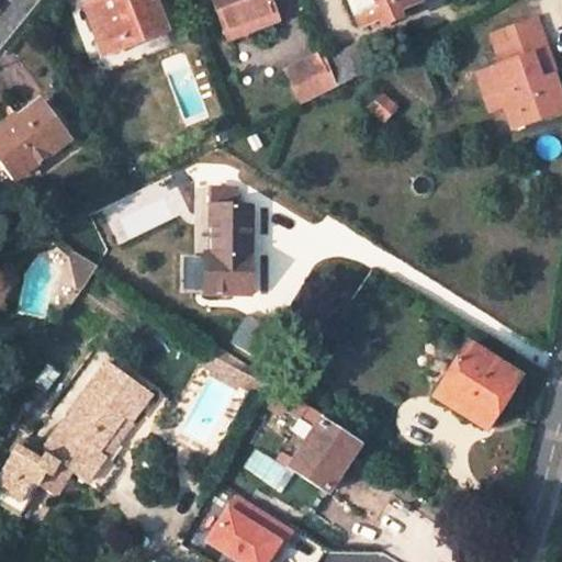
[(99,0),(85,6),(104,59),(168,34),(155,0),(99,0)]
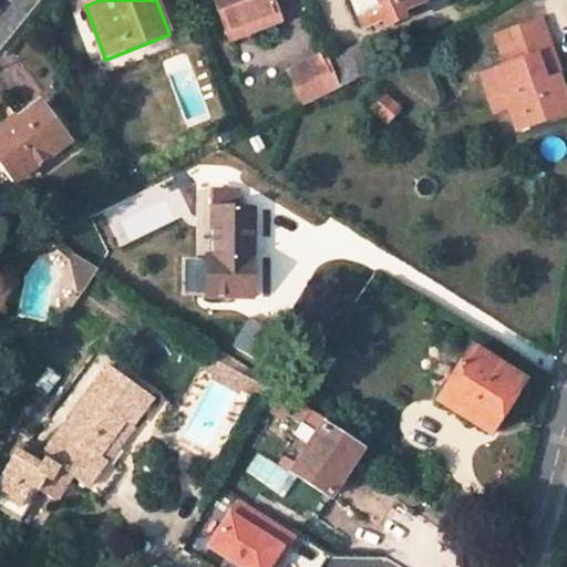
[(215,0),(230,40),(279,21),(270,0),(215,0)]
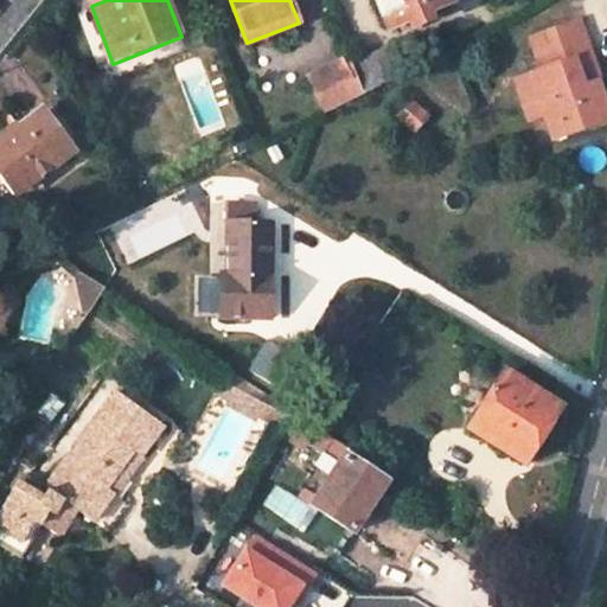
[(430,11),(451,2),(449,0),(374,0),(387,30),(402,23),(407,32),(434,20),(430,11)]
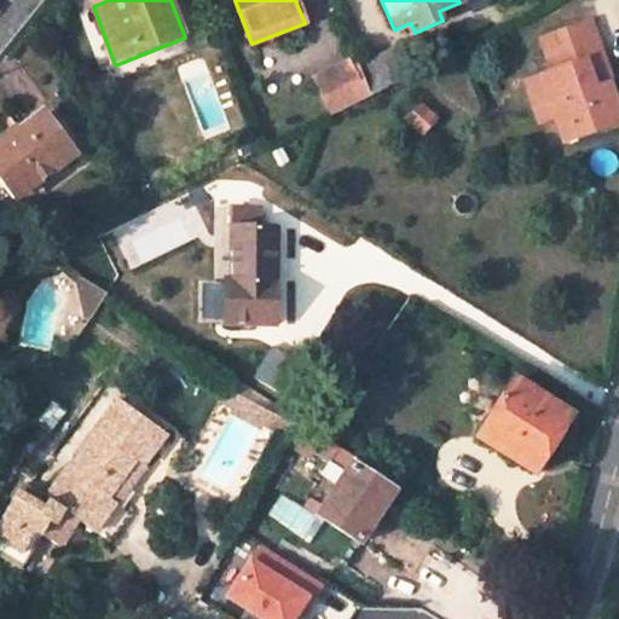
[(583,18),(536,36),(548,69),(526,76),(533,98),(545,94),(553,114),(562,139),(618,117),(618,116),(605,80),(600,81),(590,55),(596,53),(583,18)]
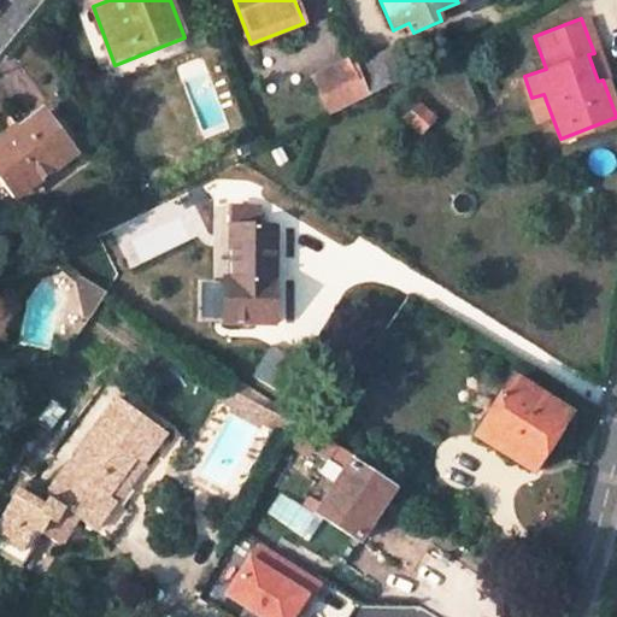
[(407,77),(394,48),(358,68),(358,69),(369,97),(407,77)]
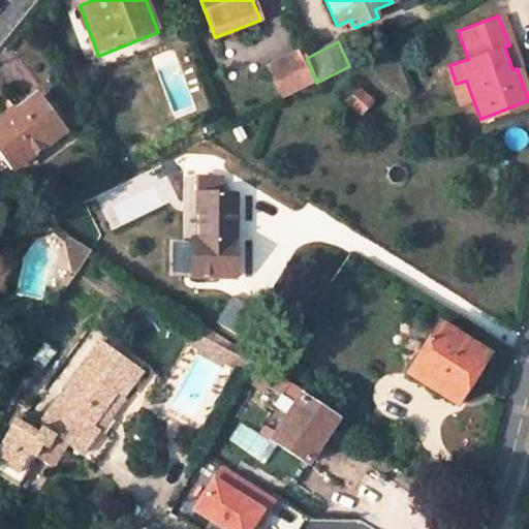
[(271,67),(283,99),(316,83),(307,59),(302,61),(300,55),(271,67)]
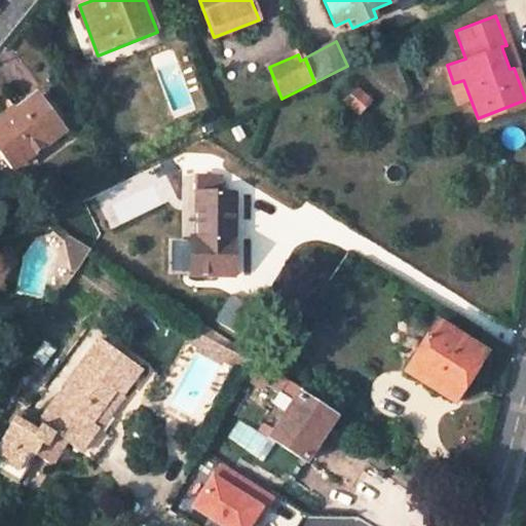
[(447,65),(444,66),(450,84),(455,103),(470,97),(463,80),(453,83),(447,65)]
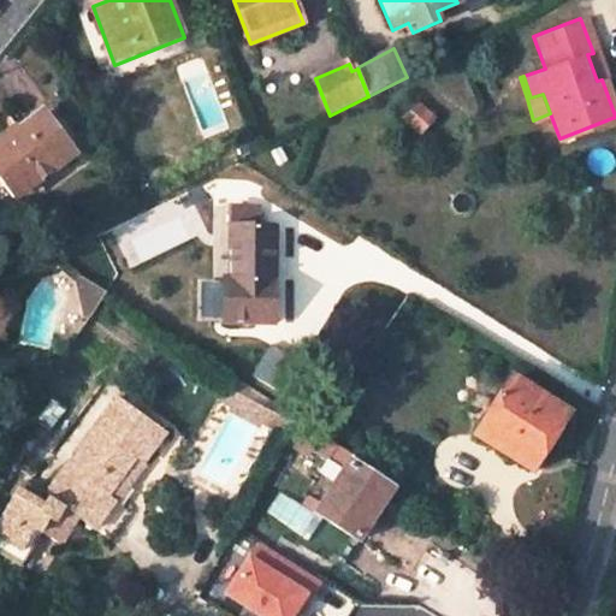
[(437,117),(416,101),(407,113),(426,130),(437,117)]
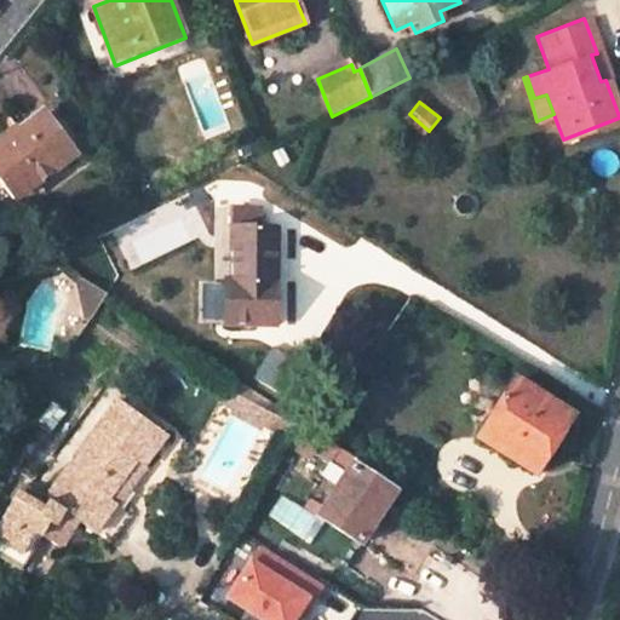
[(45,115),(0,147),(0,174),(17,197),(74,156),(45,115)]
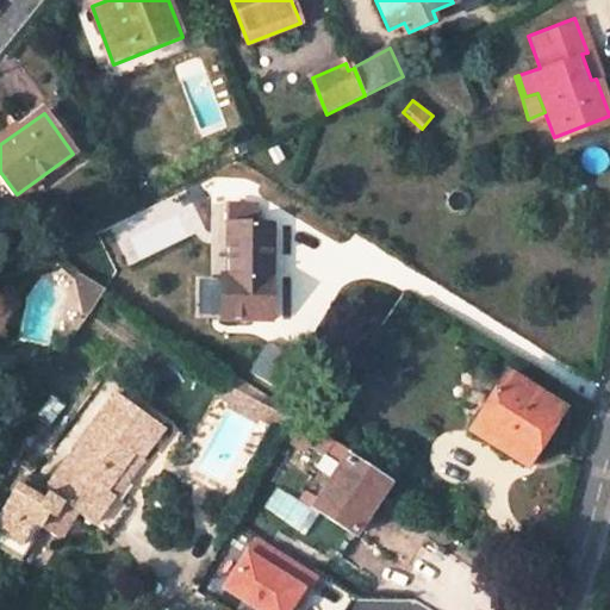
[(257,219),(257,203),(231,203),(231,273),(225,273),(225,317),(273,316),(273,219),(257,219)]
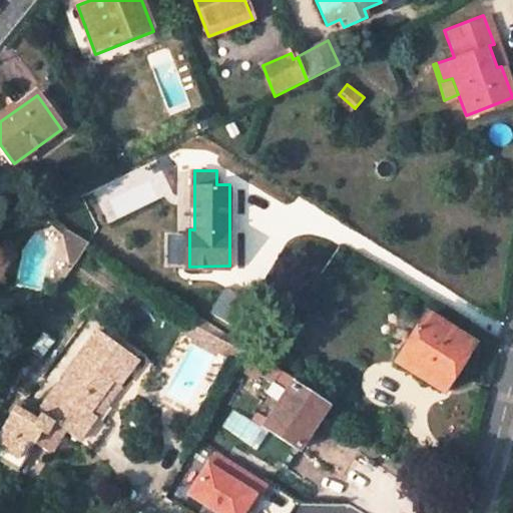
[(76,262),(68,227),(62,228),(69,264),(76,262)]
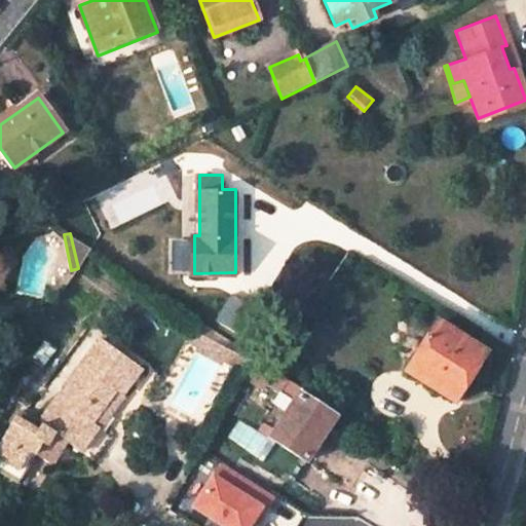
[(85,257),(91,248),(82,241),(78,248),(79,253),(85,257)]
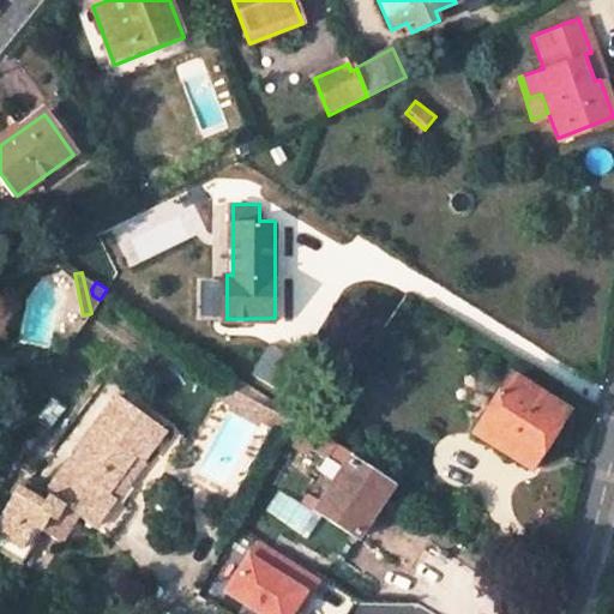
[(302,357),(272,341),(254,371),(284,389),(302,357)]
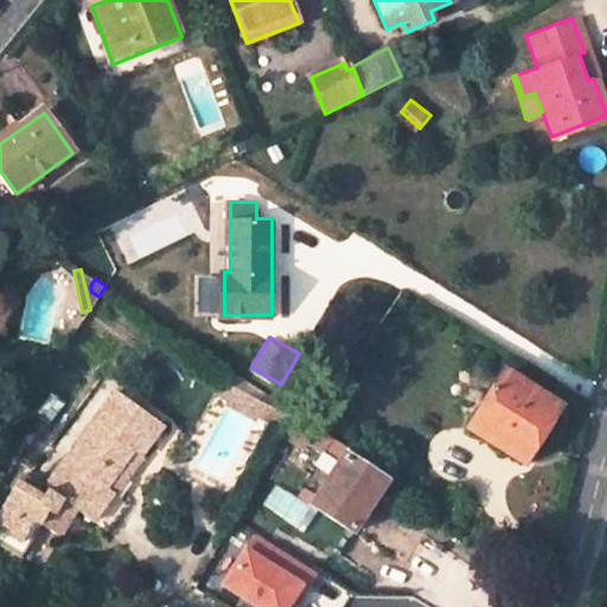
[(235,396),(246,376),(231,368),(221,388),(235,396)]
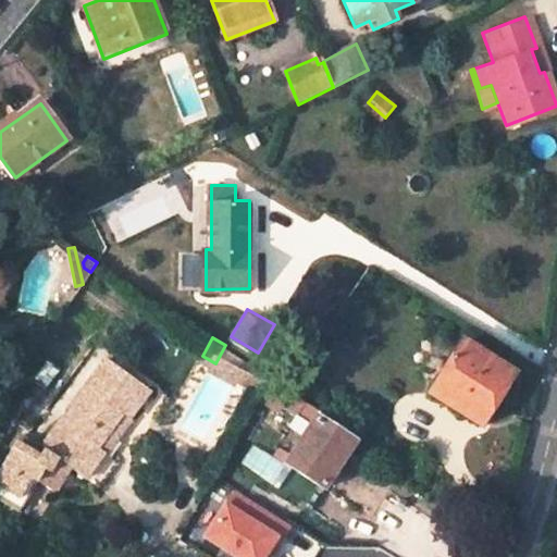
[(434,390),(482,420),(514,370),(466,341),(434,390)]
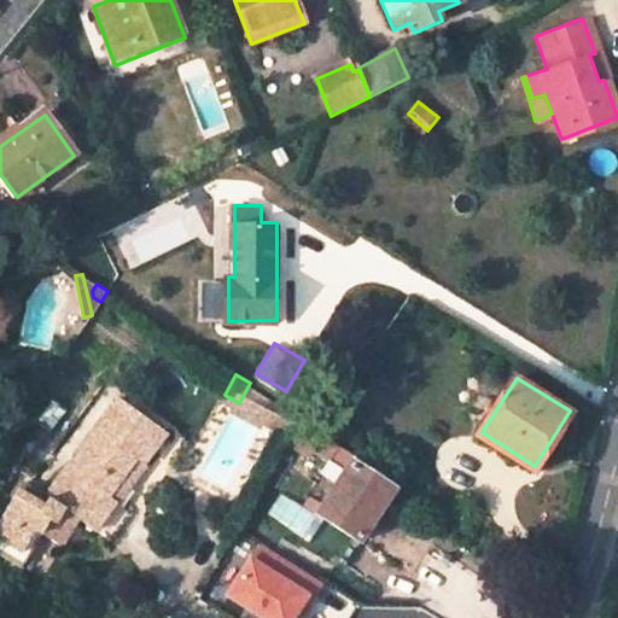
[(274,400),(250,383),(239,403),(266,417),(274,400)]
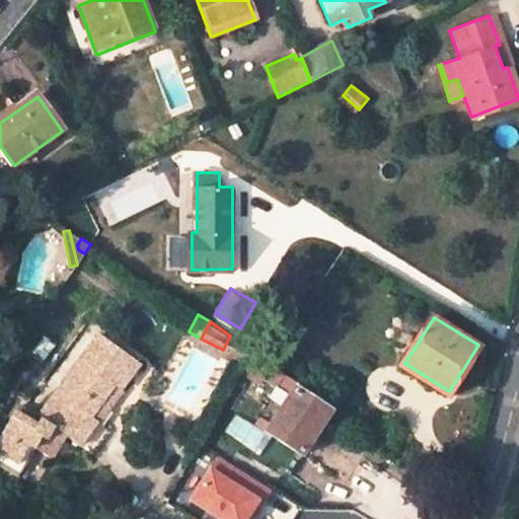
[(19,403),(4,428),(34,449),(35,447),(54,457),(68,435),(82,444),(99,421),(92,416),(117,383),(123,388),(142,362),(100,331),(38,417),(19,403)]
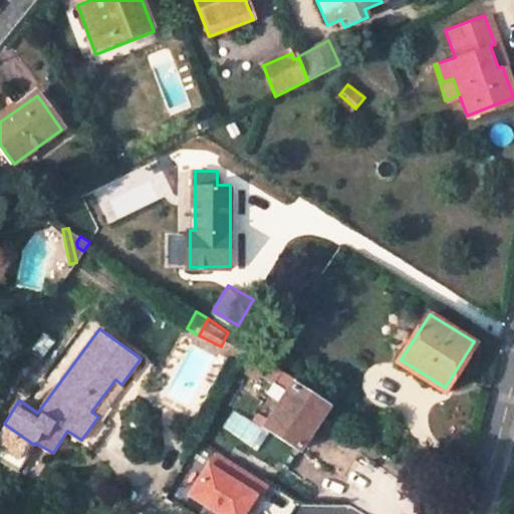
[(249,345),(228,332),(221,346),(242,358),(249,345)]
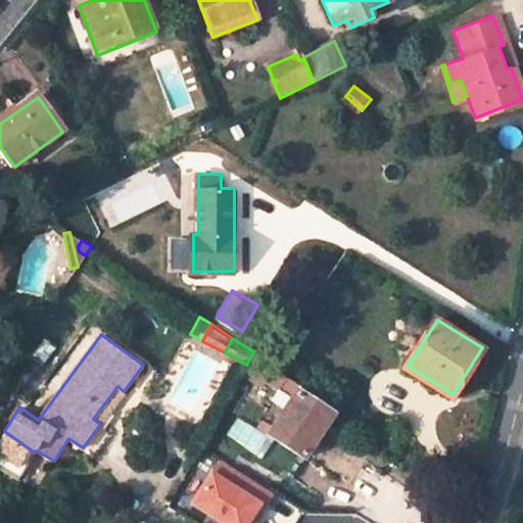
[(267,379),(279,387),(288,374),(253,351),(246,365),(243,371),(264,384),(267,379)]
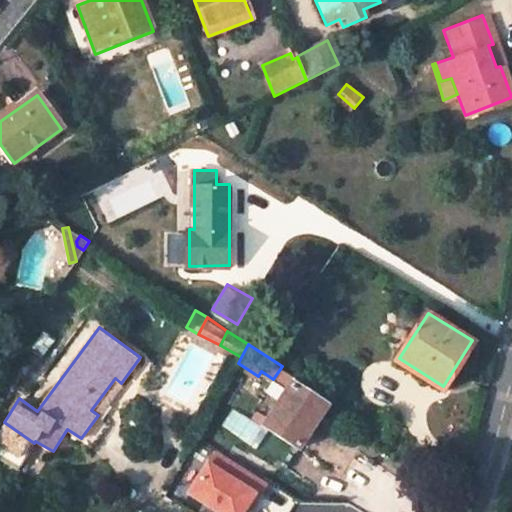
[(292,382),(296,376),(282,366),(273,379),(267,389),(281,399),(292,382)]
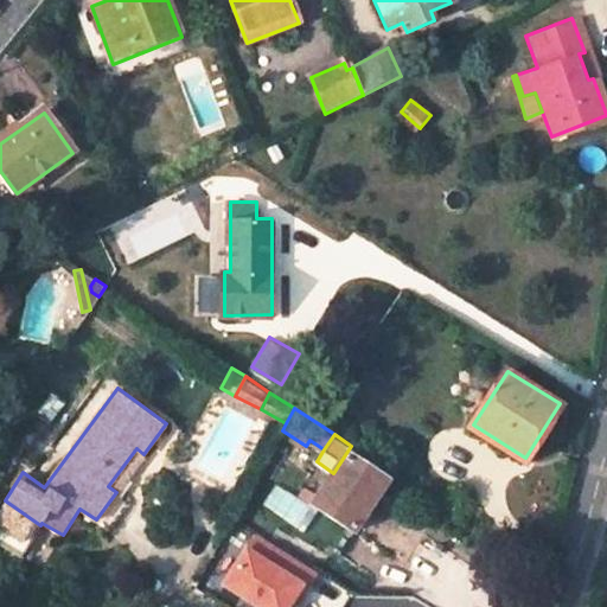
[(116,492),(144,454),(136,448),(108,486),(116,492)]
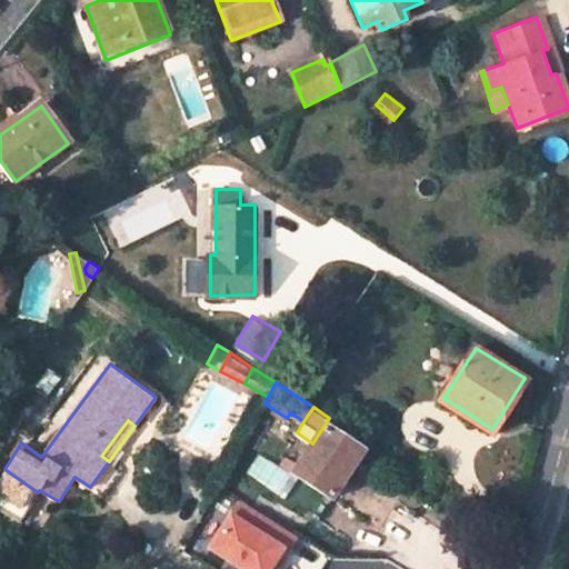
[(361,448),(325,425),(312,443),(285,485),(280,482),(276,489),(317,517),(361,448)]
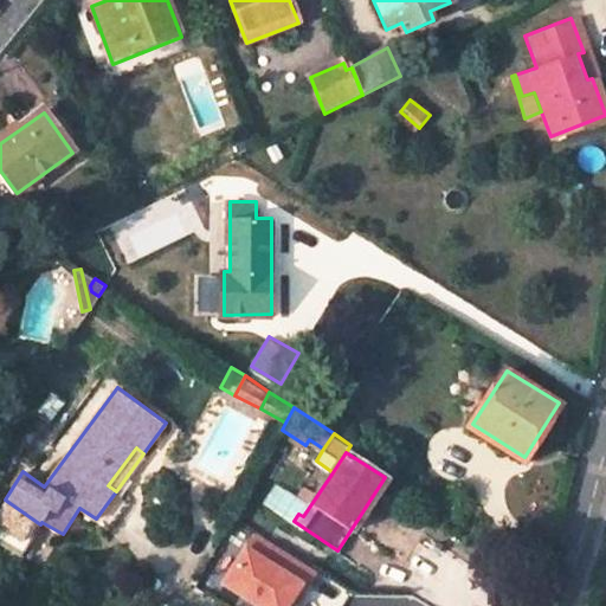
[(40,524),(5,500),(0,507),(0,541),(21,555),(40,524)]
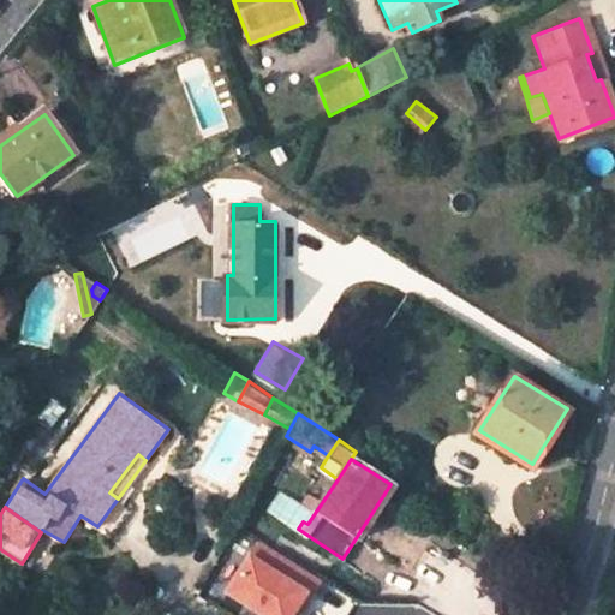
[(322,577),(261,537),(228,587),(269,614),(288,614),(294,607),(304,591),(310,595),(322,577)]
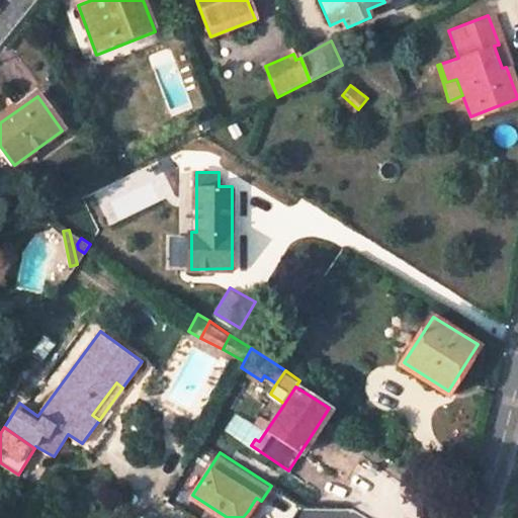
[(256,498),(248,511),(253,514),(261,501),(256,498)]
